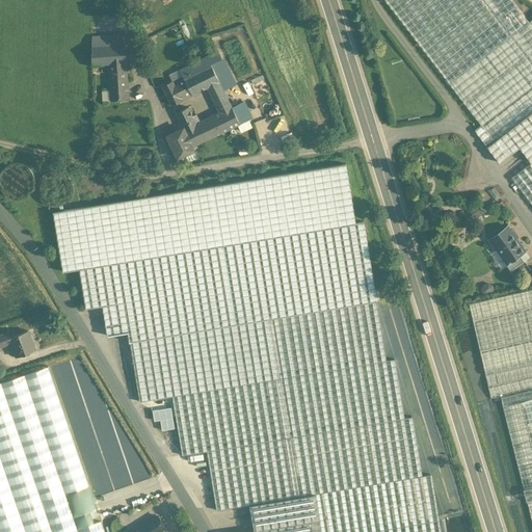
[(503,17),(516,6),(511,0),(387,0),(386,1),(449,83),(514,32),(503,17)]
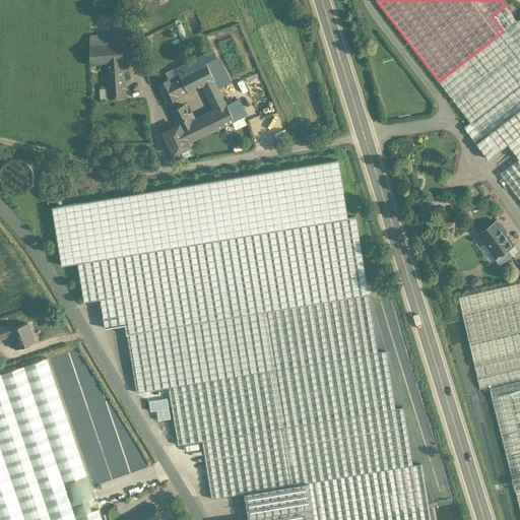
[(519,18),(517,21),(505,6),(492,16),(503,31),(439,81),(470,122),(464,127),(489,158),(508,144),(519,158),(500,174),(519,199),(519,18)]
